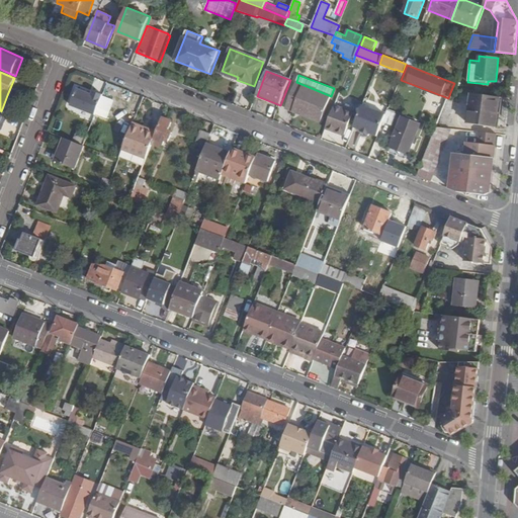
[(323,117),(331,96),(296,82),(285,108),(294,112),(296,107),(323,117)]
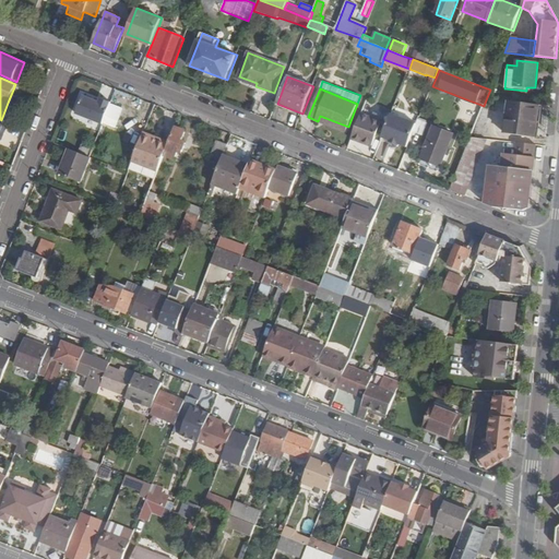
[(103,123),(111,103),(100,98),(99,102),(83,95),(76,114),(103,123)]
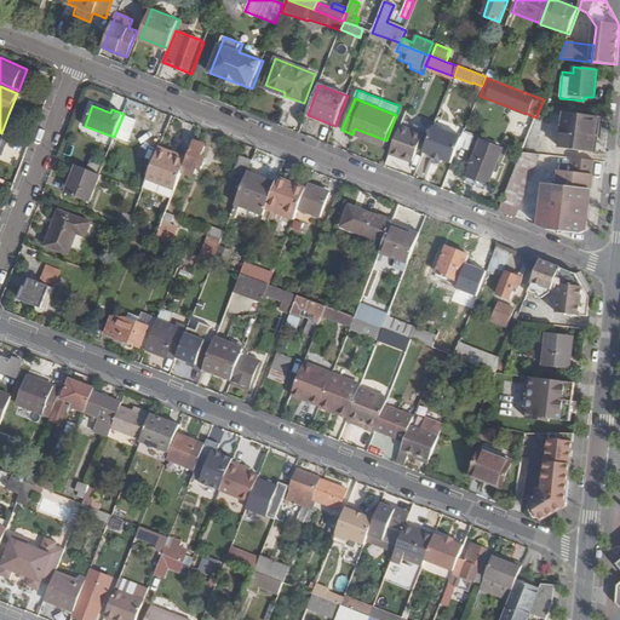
[(560,148),(593,153),(598,116),(564,112),(560,148)]
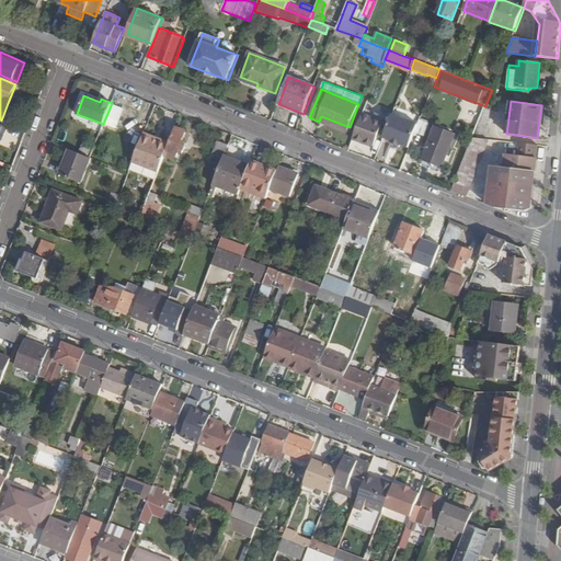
[(419,124),(393,114),(384,137),(410,147),(415,133),(419,124)]
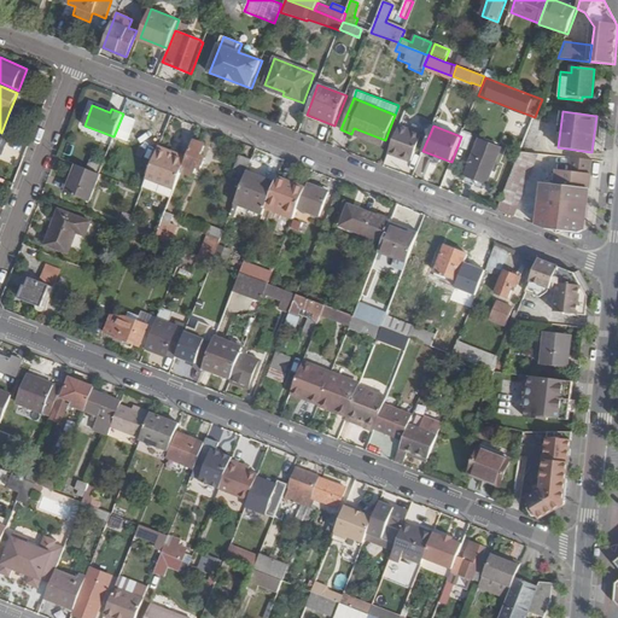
[(421,135),(400,128),(384,165),(391,169),(396,156),(412,161),(421,135)]
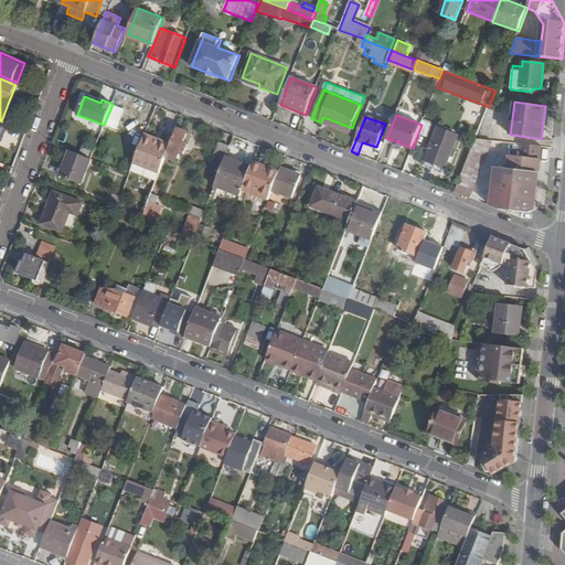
[(422,125),(418,134),(428,137),(434,125),(424,120),(422,125)]
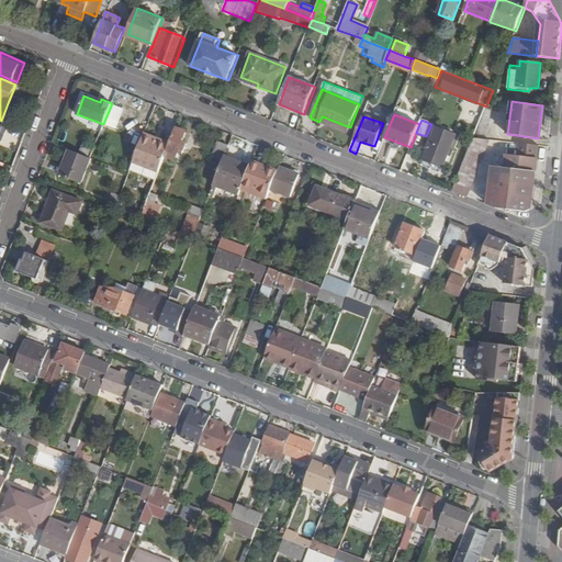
[(187,131),(177,127),(170,144),(165,157),(175,160),(180,149),(184,152),(188,143),(183,141),(187,131)]
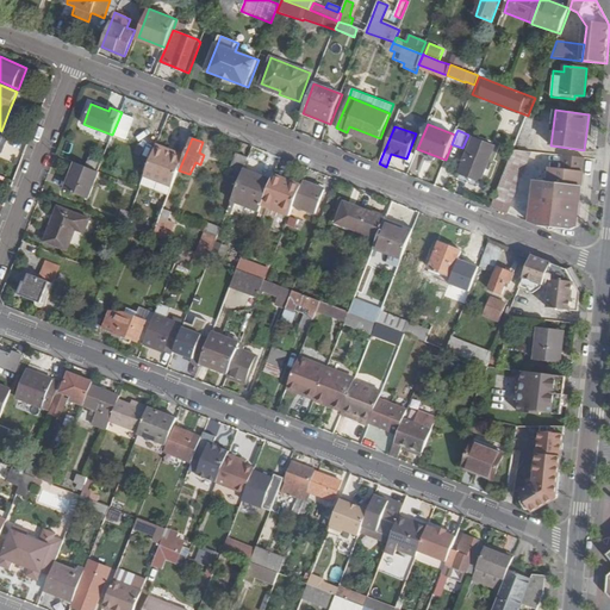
[(470,179),(470,178),(481,182),(495,147),(473,138),(459,174),(470,179)]
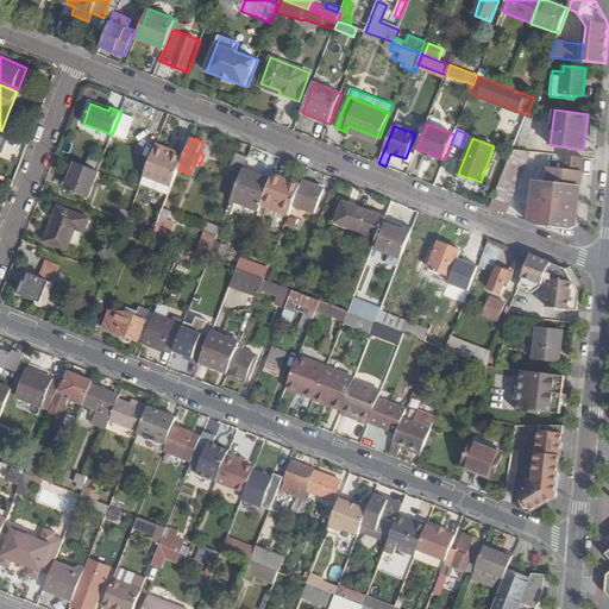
[(169,146),(157,143),(140,186),(169,196),(179,170),(184,156),(168,150),(169,146)]
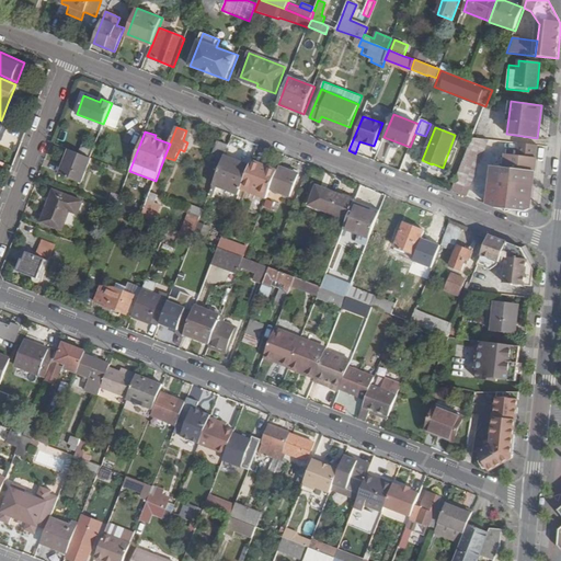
[(489,140),(472,139),(453,191),(466,196),(489,140)]
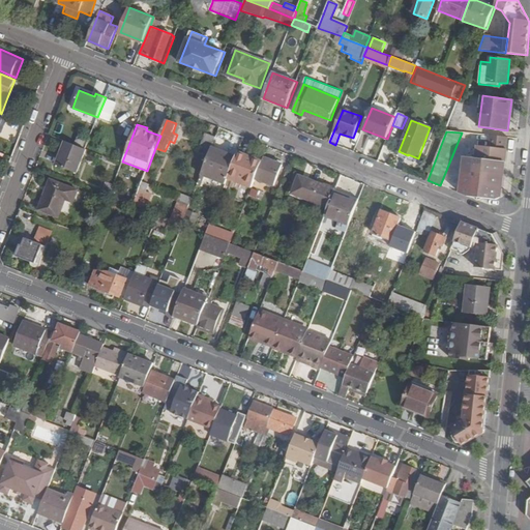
[(205,134),(200,149),(210,152),(212,147),(216,137),(205,134)]
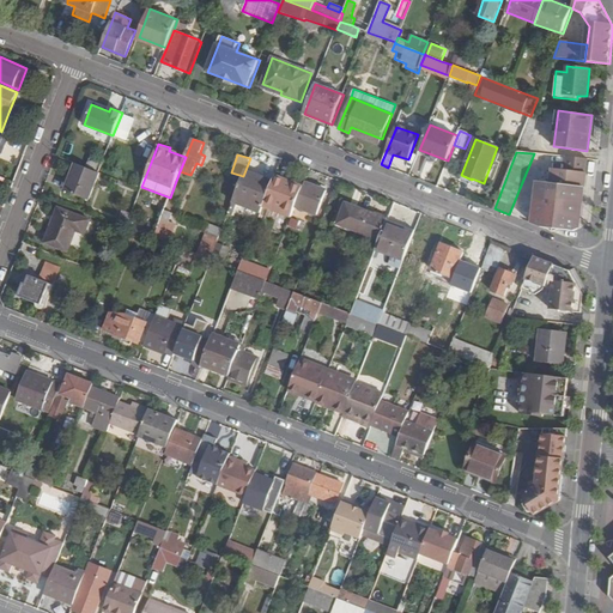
[(414,171),(423,173),(425,156),(418,155),(414,171)]
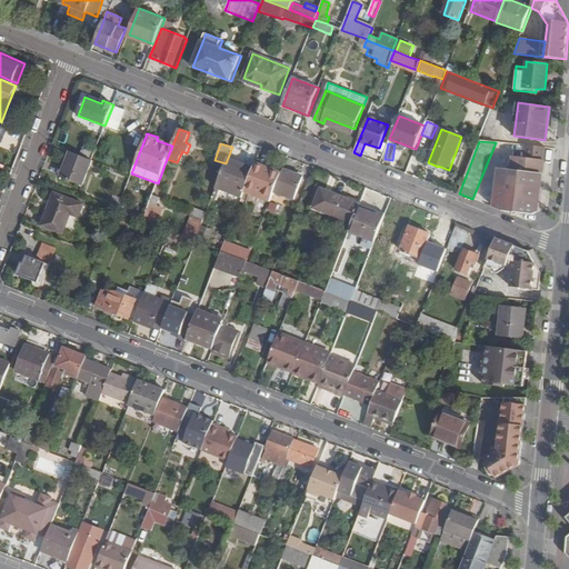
[(512,170),(499,169),(496,208),(503,211),(509,211),(509,209),(520,210),(519,213),(533,215),(535,205),(539,205),(546,147),(526,146),(525,158),(513,157),(512,170)]
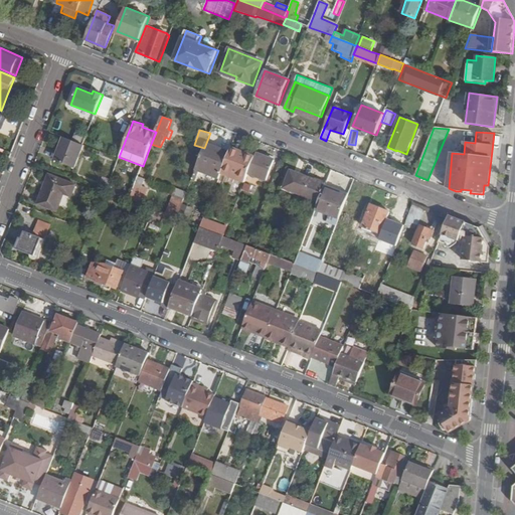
[(54,161),(75,169),(84,145),(82,145),(63,137),(54,161)]
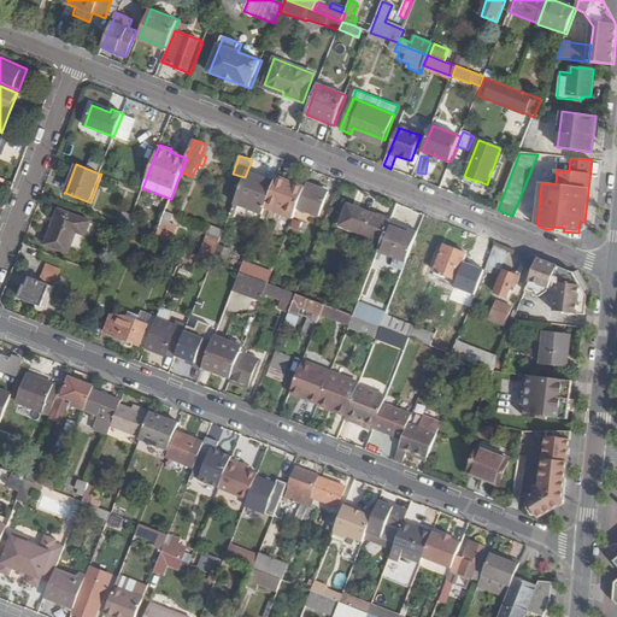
[(247,171),(245,177),(235,204),(263,213),(265,206),(275,182),(247,171)]
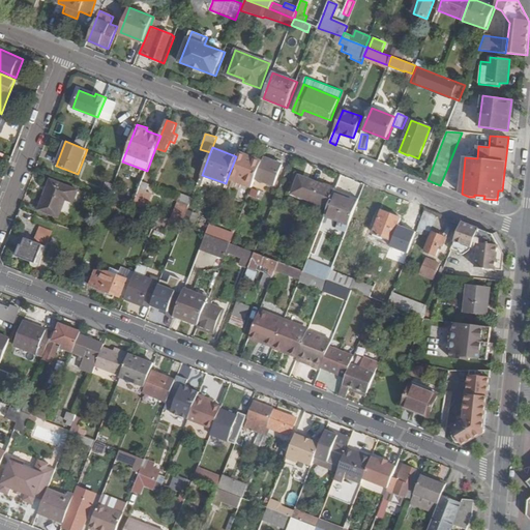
[(238,152),(236,156),(228,177),(253,187),(256,179),(263,162),(238,152)]
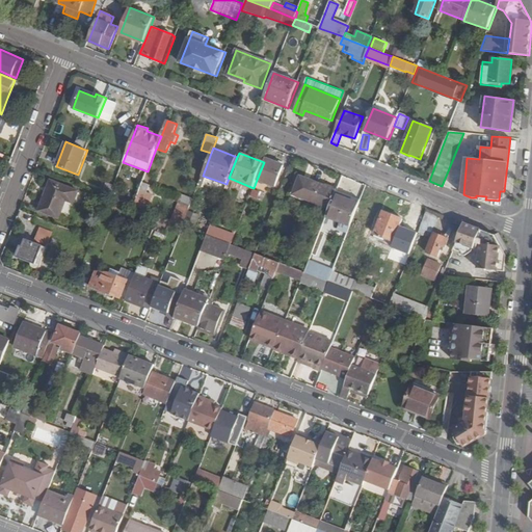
[(265,158),(264,162),(257,180),(275,187),(284,165),(265,158)]
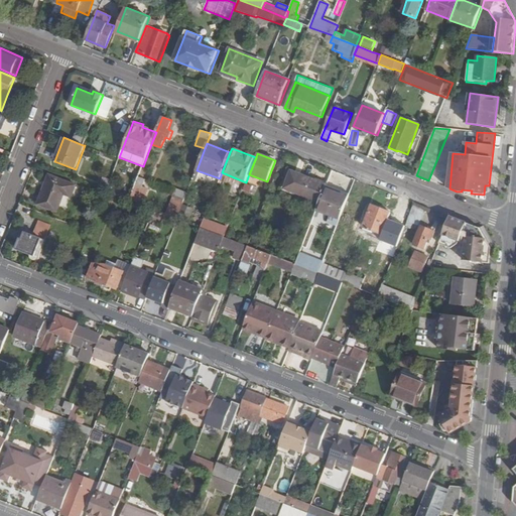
[(291,171),(284,188),(295,192),(301,175),(291,171)]
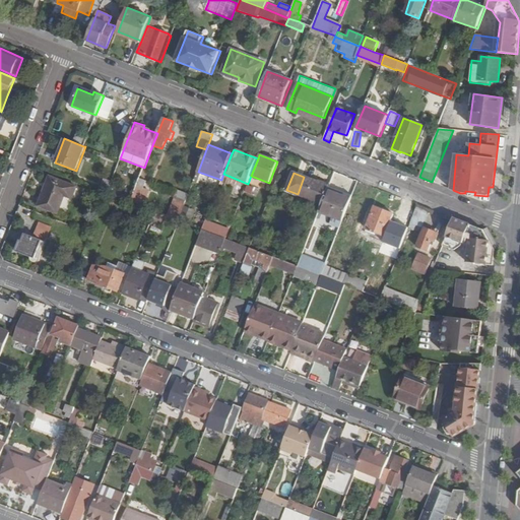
[(50,177),(39,206),(58,213),(65,196),(72,199),(76,188),(50,177)]
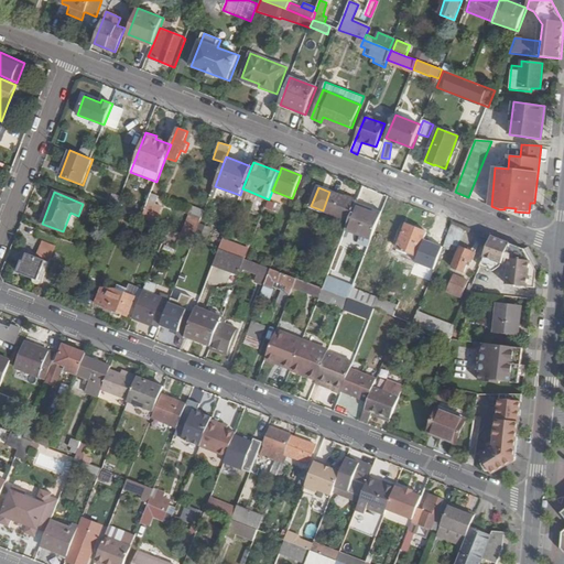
[(357,202),(329,192),(323,210),(349,221),(356,205),(357,202)]
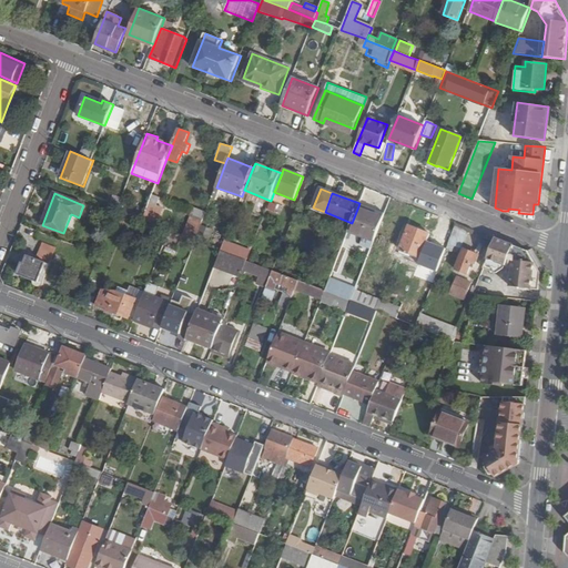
[(160,198),(152,194),(143,220),(156,225),(163,208),(158,205),(160,198)]
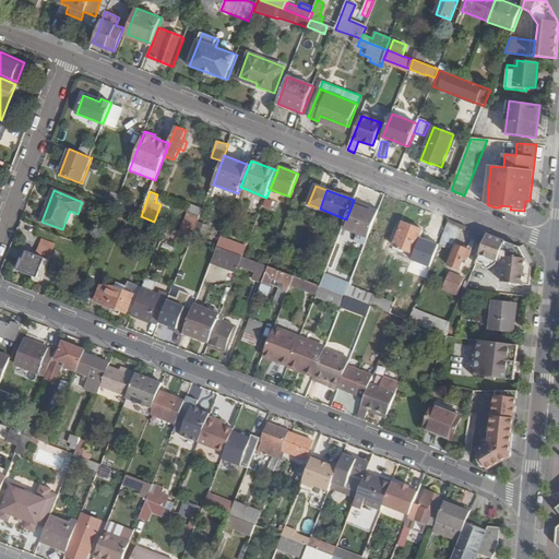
[(120,195),(111,192),(107,204),(113,206),(115,206),(120,195)]
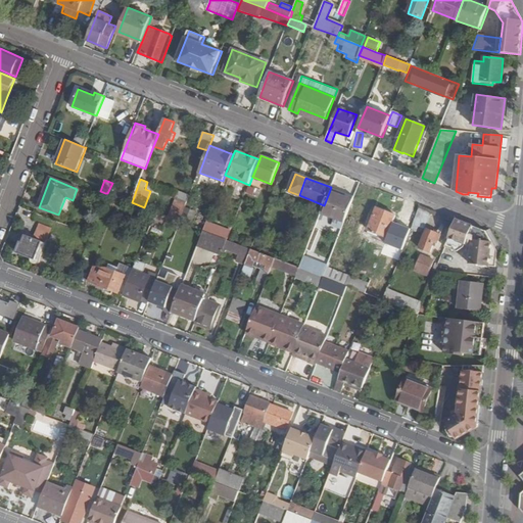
[(250,186),(247,192),(254,195),(256,188),(250,186)]
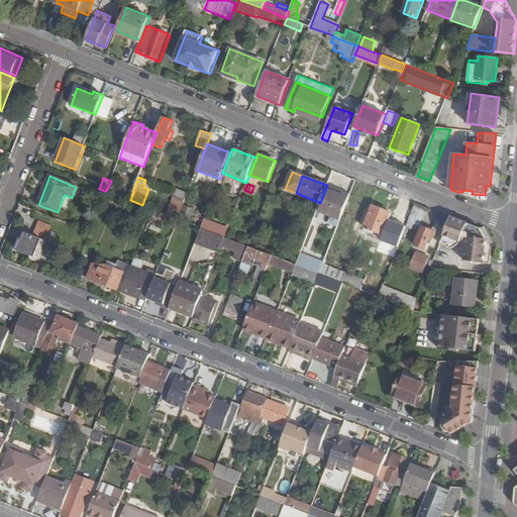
[(326,188),(320,203),(317,210),(325,213),(339,218),(341,219),(349,196),(326,188)]
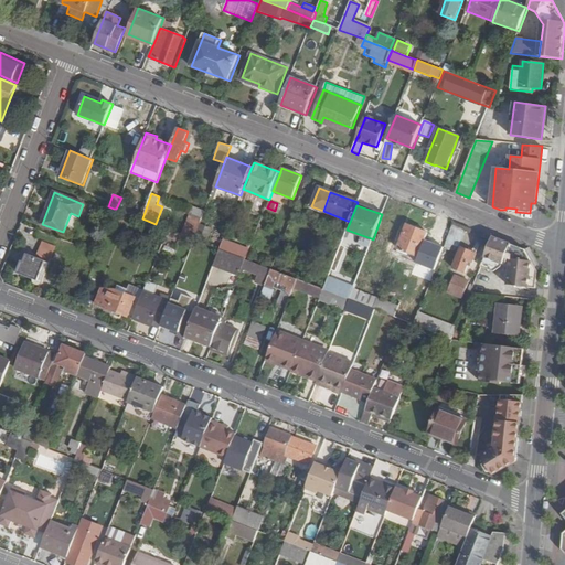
[(112,210),(104,206),(100,215),(108,220),(112,210)]
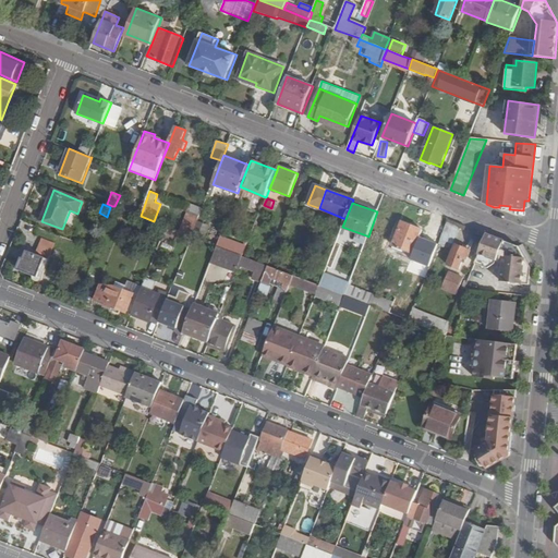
[(203,209),(191,205),(182,232),(193,237),(193,234),(198,221),(203,209)]
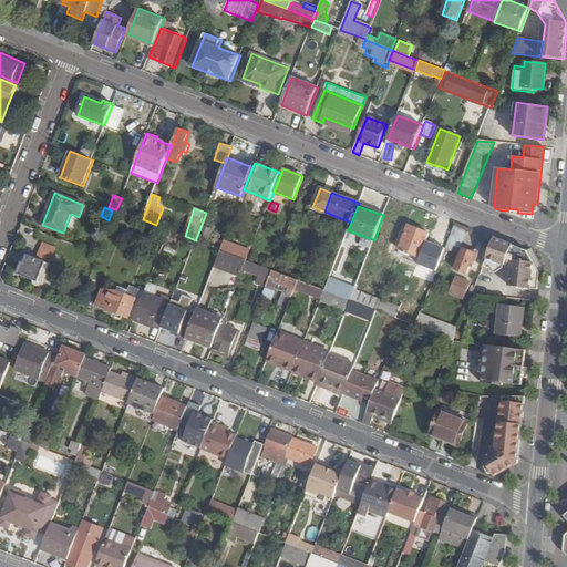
[(404,226),(387,219),(378,241),(395,248),(404,226)]
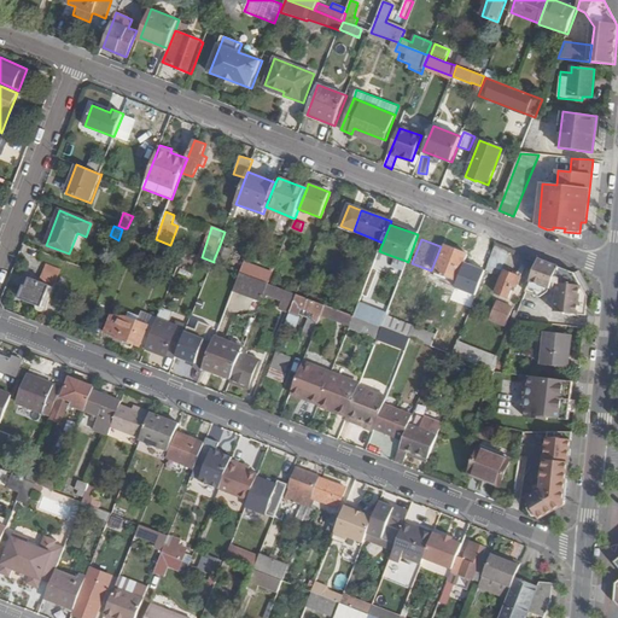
[(497,243),(487,270),(500,277),(511,248),(497,243)]
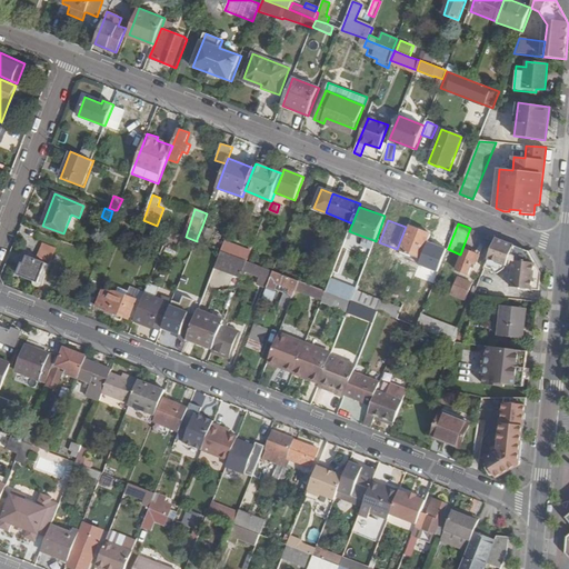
[(213,230),(202,226),(197,239),(208,243),(213,230)]
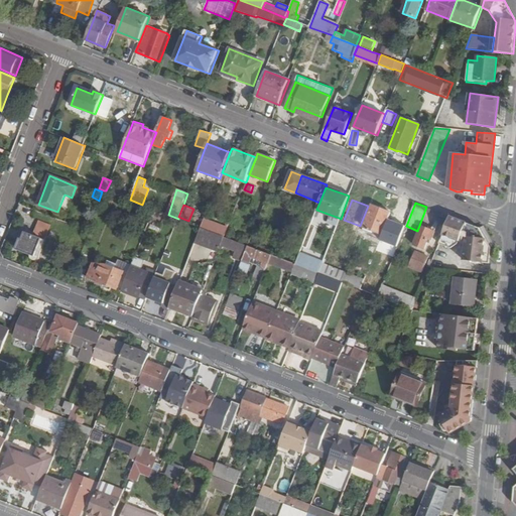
[(391,213),(372,205),(363,226),(382,234),(391,213)]
